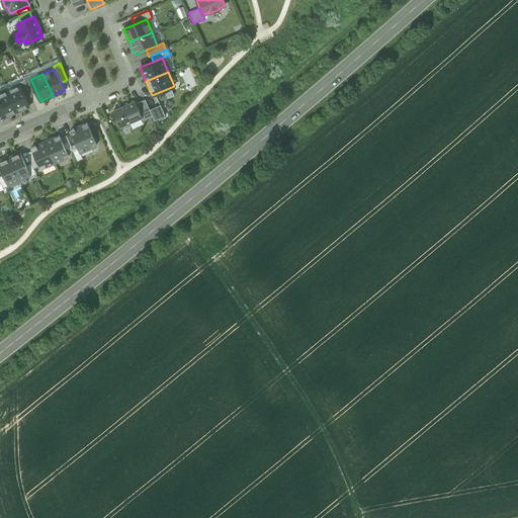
[(24,79),(24,80),(18,82),(19,84),(26,99),(32,96),(31,94),(36,92),(30,79),(31,79),(30,76),(24,79)]
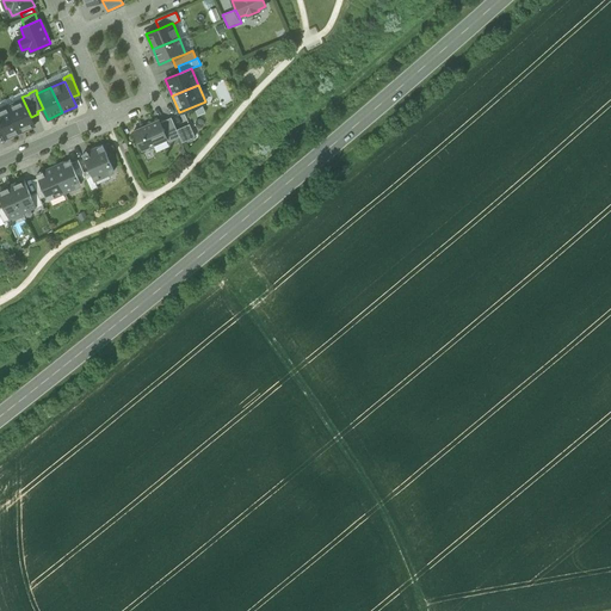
[(23,99),(8,105),(20,131),(35,125),(31,117),(23,99)]
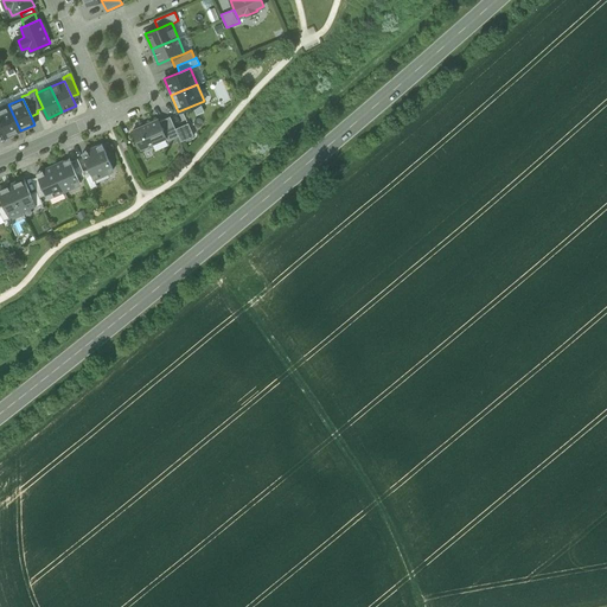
[(6,138),(20,131),(8,104),(0,108),(0,123),(2,128),(6,138)]
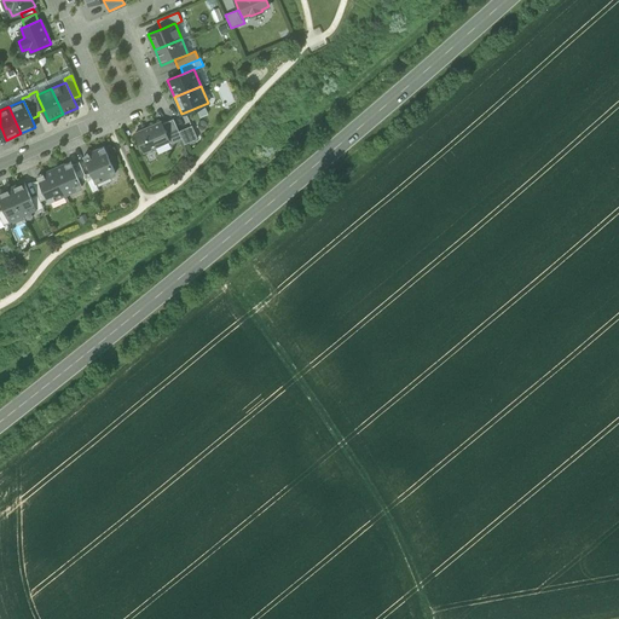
[(171,143),(183,138),(179,131),(173,119),(162,123),(169,139),(171,143)]
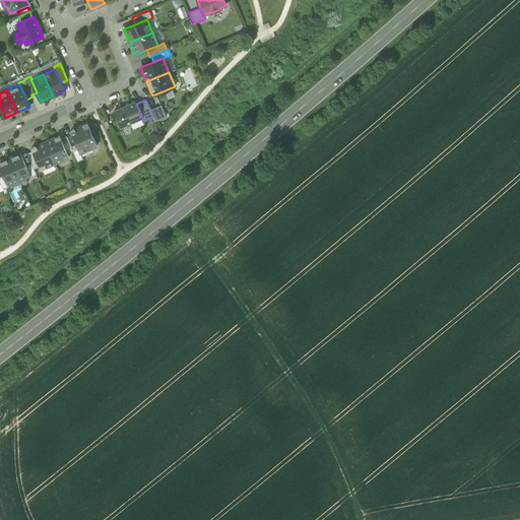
[(113,112),(120,127),(142,117),(136,104),(135,102),(113,112)]
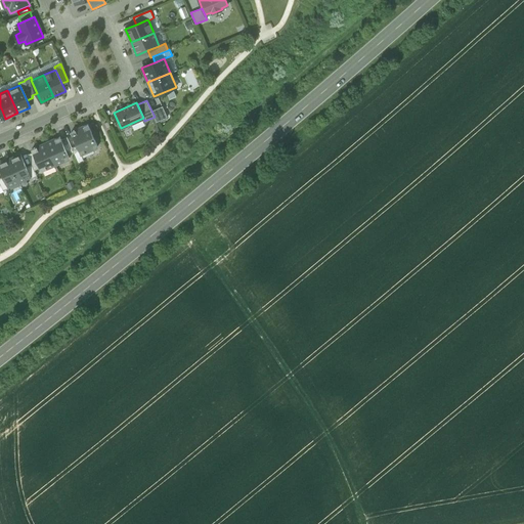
[(163,105),(151,111),(155,117),(157,122),(168,117),(163,105)]
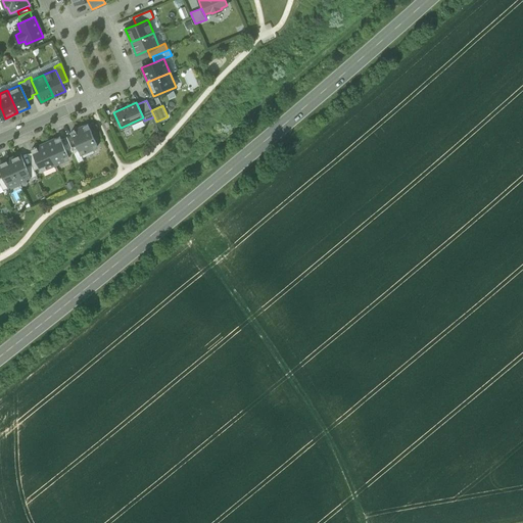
[(77,145),(81,153),(97,146),(88,124),(70,132),(77,145)]
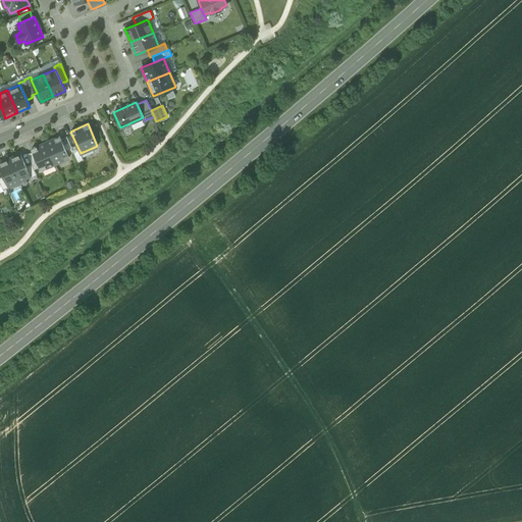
[(60,136),(46,142),(55,164),(69,158),(67,154),(61,139),(60,136)]
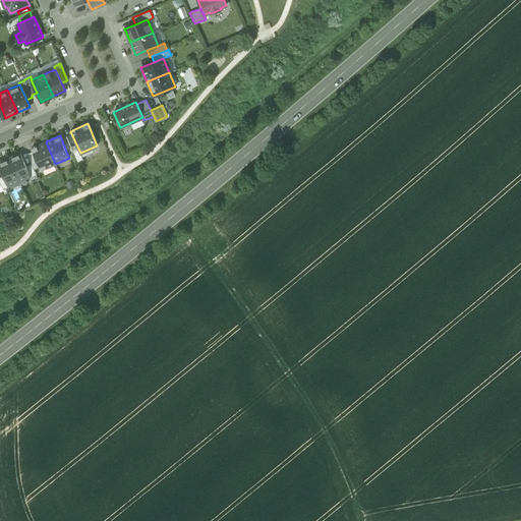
[(61,138),(67,154),(73,152),(71,147),(66,136),(61,138)]
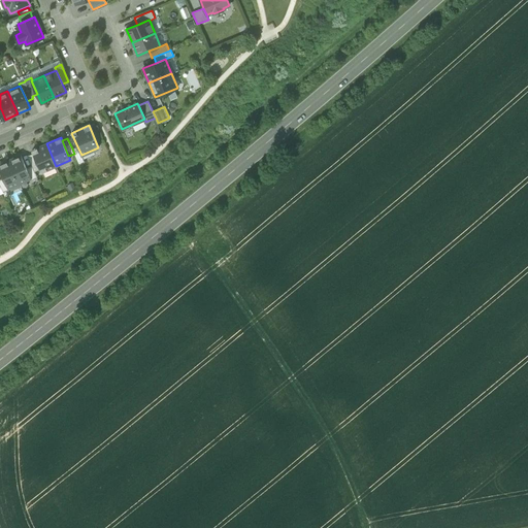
[(41,172),(56,166),(46,143),(32,151),(33,153),(40,169),(41,172)]
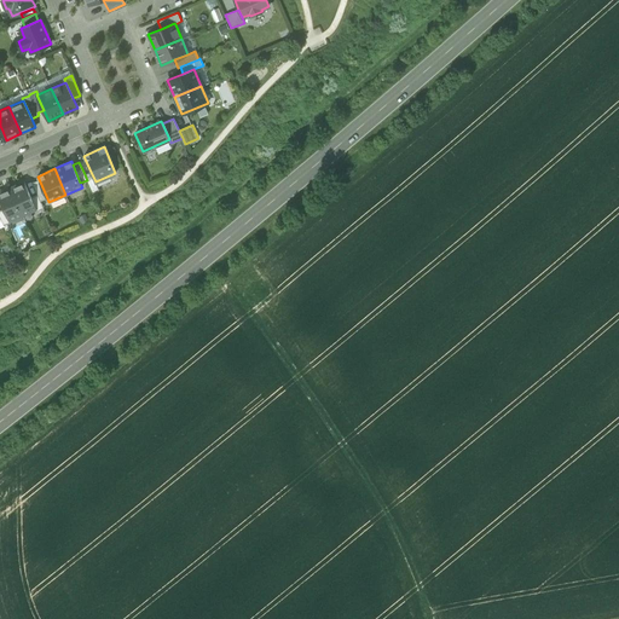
[(92,192),(99,190),(96,181),(91,172),(85,174),(87,180),(92,192)]
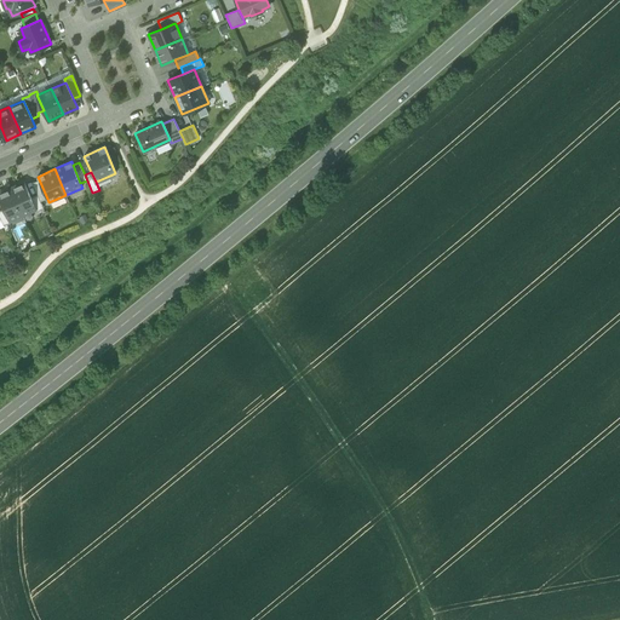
[(38,195),(40,201),(47,199),(39,179),(33,183),(38,195)]
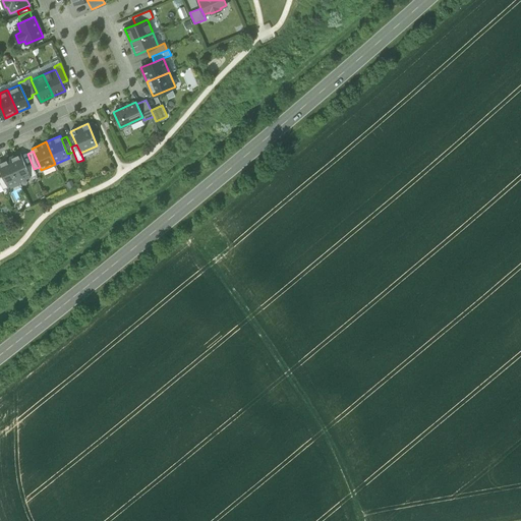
[(20,153),(9,158),(19,180),(31,176),(31,175),(26,166),(20,153)]
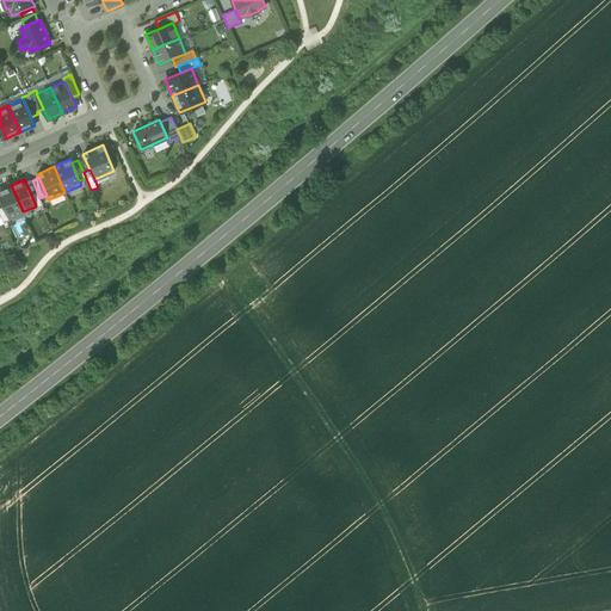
[(10,217),(23,211),(11,185),(0,190),(0,196),(5,207),(10,217)]
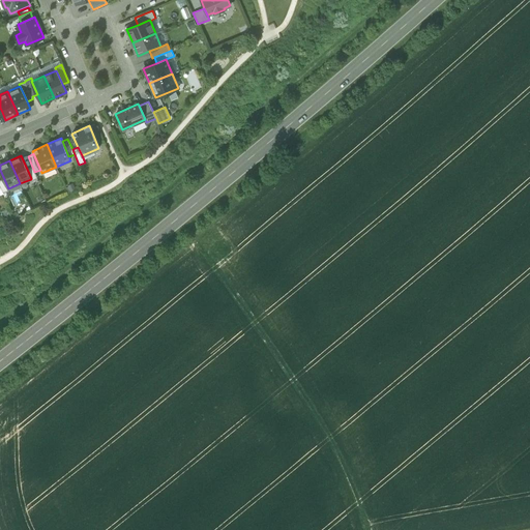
[(31,179),(31,180),(37,178),(34,172),(32,167),(27,169),(31,178),(31,179)]
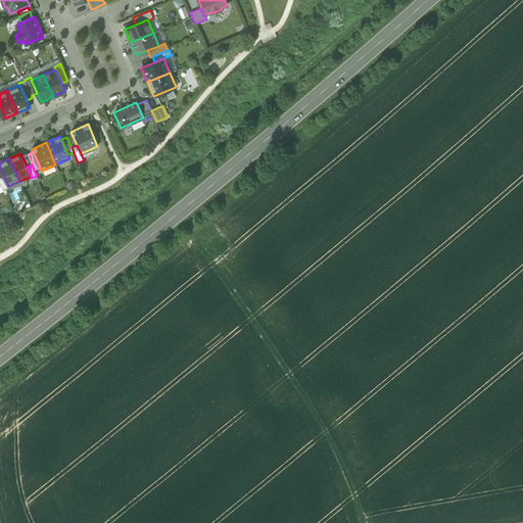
[(4,177),(0,178),(0,183),(1,185),(3,190),(9,188),(8,186),(4,177)]
